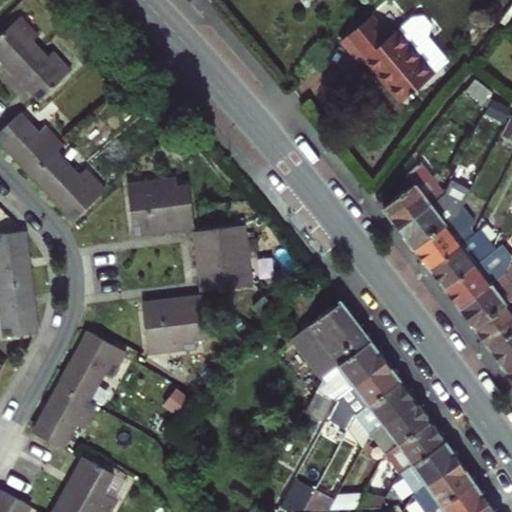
[(370,14),(340,39),(357,60),(363,56),(399,99),(431,73),(396,30),(389,36),(370,14)]
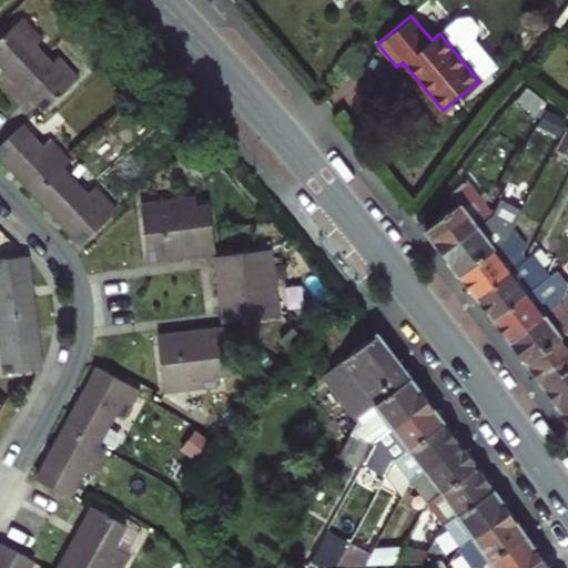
[(37,48),(42,41),(22,19),(0,38),(0,64),(14,81),(42,54),(37,48)]
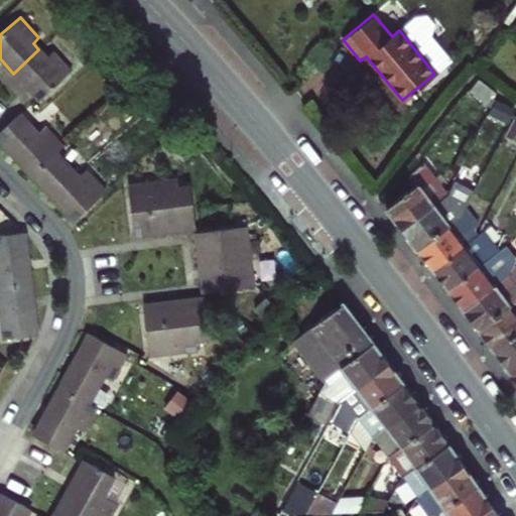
[(13,74),(36,98),(39,101),(71,72),(52,51),(46,57),(38,49),(13,74)]
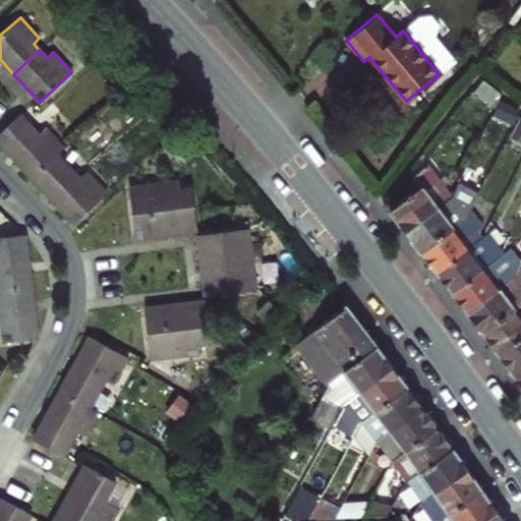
[(97,79),(113,64),(105,57),(90,71),(97,79)]
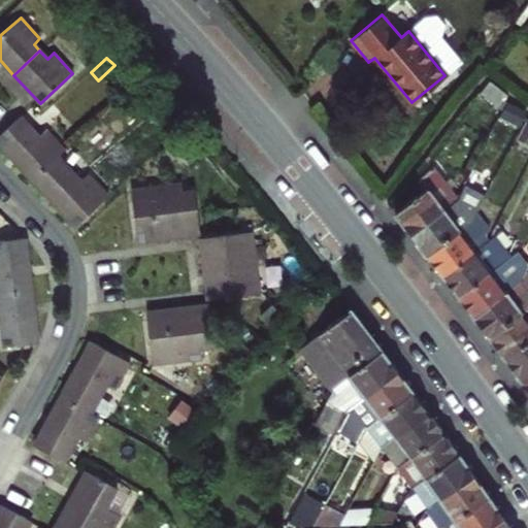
[(489,80),(480,93),(501,110),(505,100),(507,96),(489,80)]
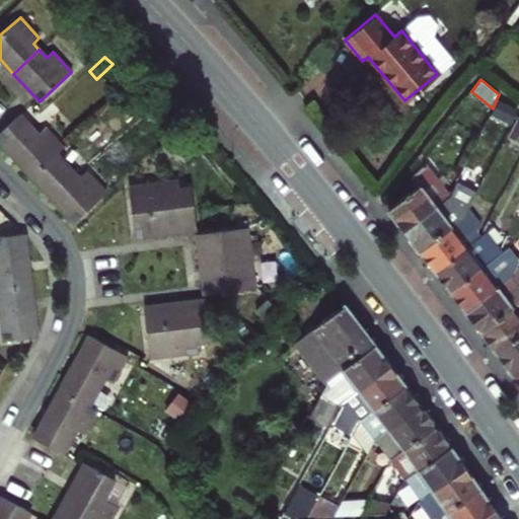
[(508,128),(515,114),(517,109),(497,98),(493,108),(488,117),(508,128)]
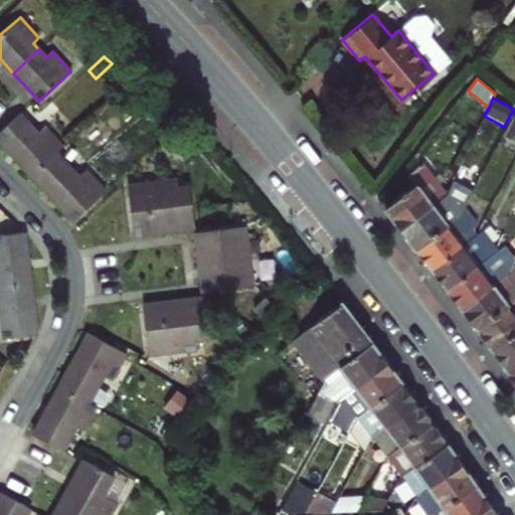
[(0,141),(32,176),(57,153),(64,146),(47,127),(39,133),(21,113),(0,131),(0,141)]
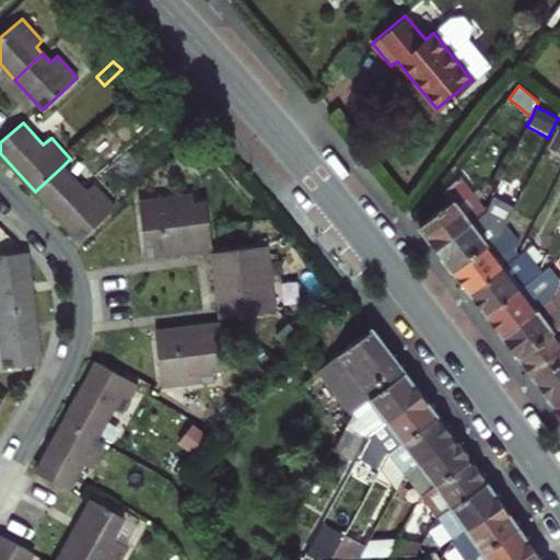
[(548,144),(559,150),(559,125),(558,124),(548,144)]
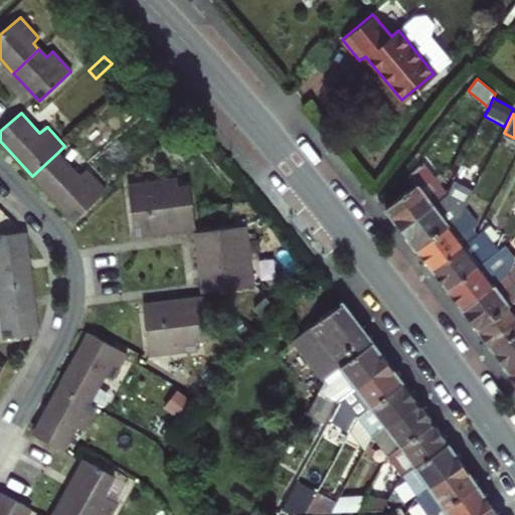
[(153,146),(169,130),(163,123),(146,138),(153,146)]
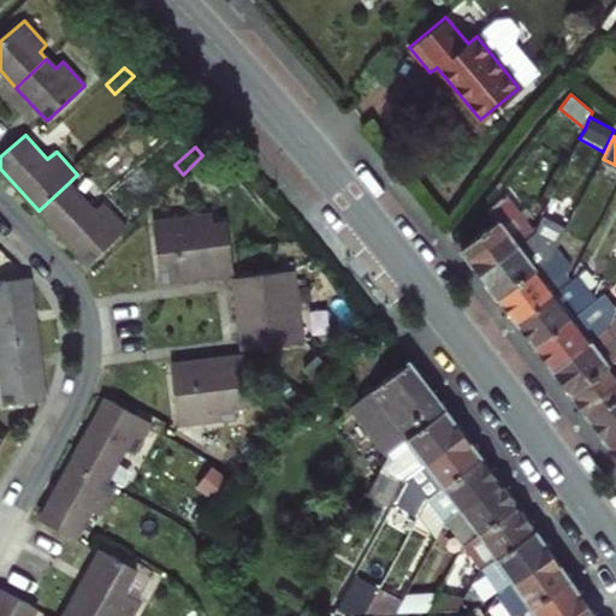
[(126,229),(102,202),(94,211),(69,183),(39,211),(89,265),(126,229)]
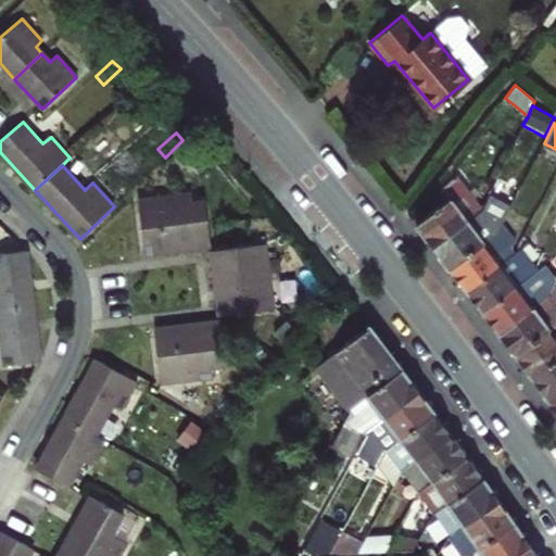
[(416,225),(432,247),(483,209),(456,173),(440,185),(451,198),(416,225)]
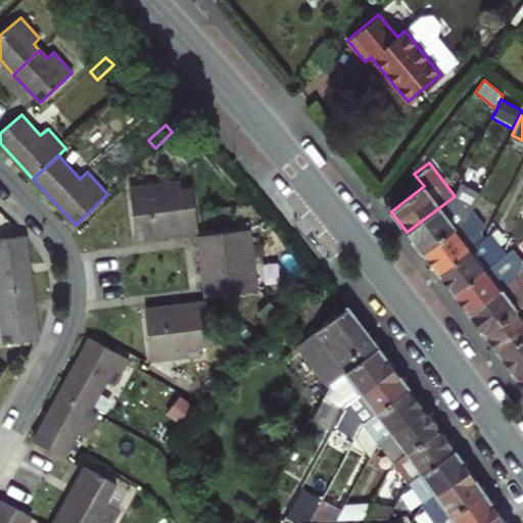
[(137,239),(169,235),(167,228),(198,224),(197,212),(194,188),(181,189),(180,181),(130,187),(137,239)]
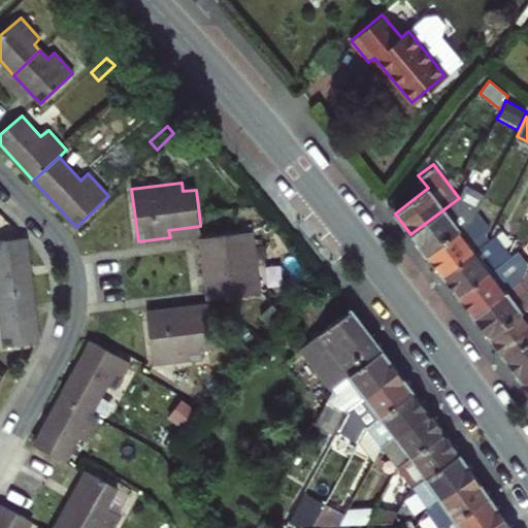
[(459,198),(410,234),(427,255),(472,221),(475,213),(484,197),(471,192),(465,206),(459,198)]
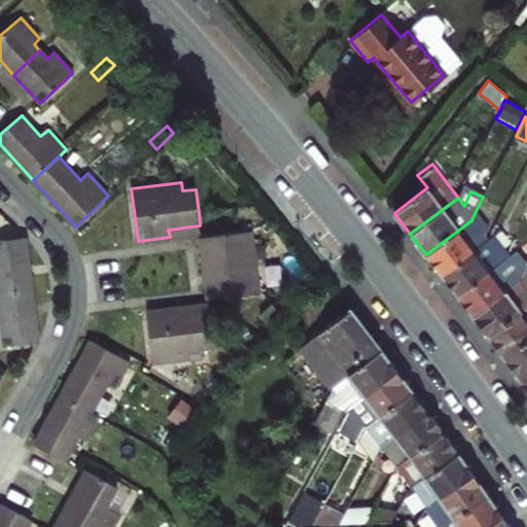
[(471,220),(426,254),(442,274),(485,242),(479,234),(487,227),(475,213),(471,220)]
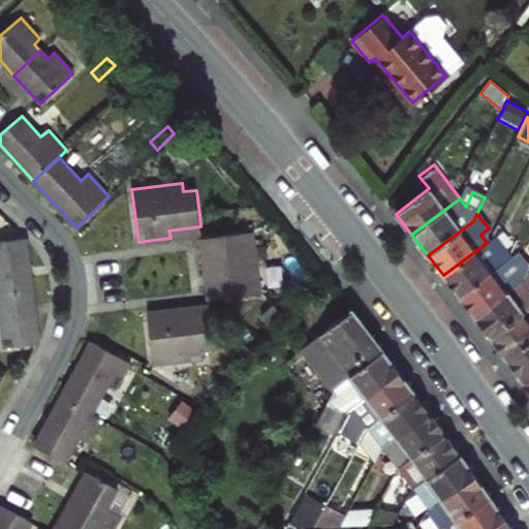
[(168,230),(170,238),(201,234),(200,226),(168,230)]
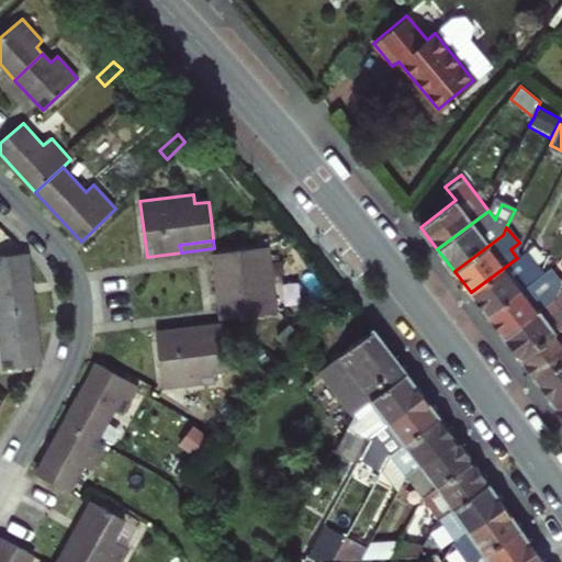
[(269,247),(215,254),(213,254),(221,321),(277,312),(269,247)]
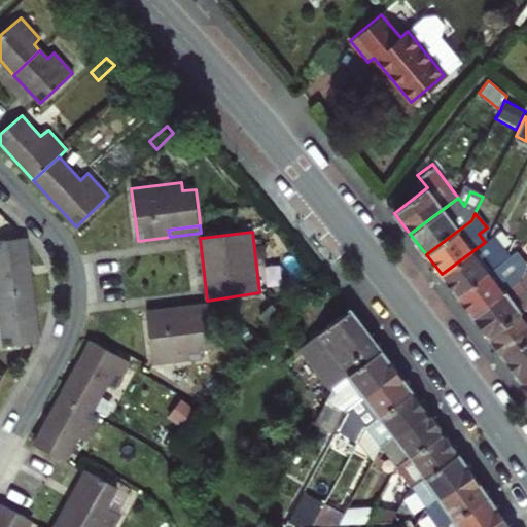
[(442,274),(458,295),(503,260),(506,254),(492,236),(485,242),(442,274)]
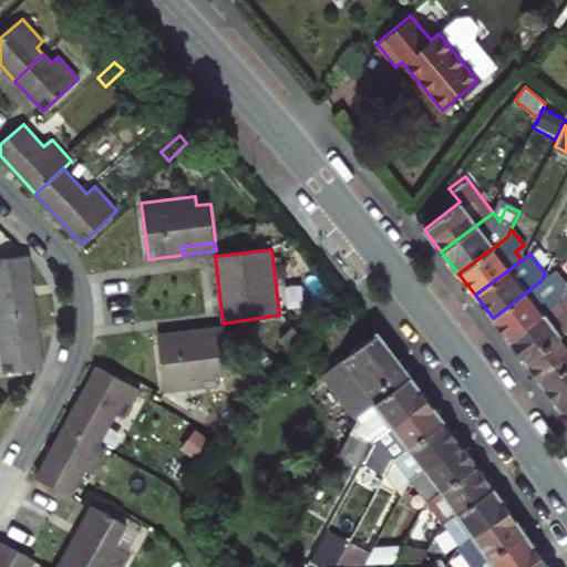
[(0,316),(34,312),(28,258),(28,255),(0,257),(0,316)]
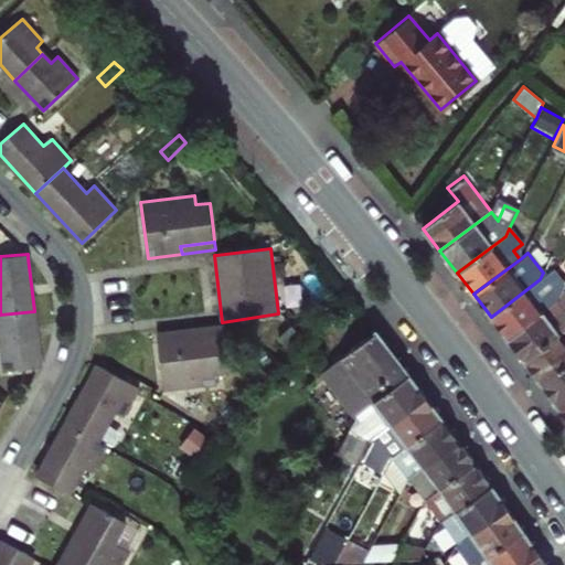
[(491,317),(508,339),(555,304),(561,291),(564,286),(544,270),(543,273),(540,279),(491,317)]
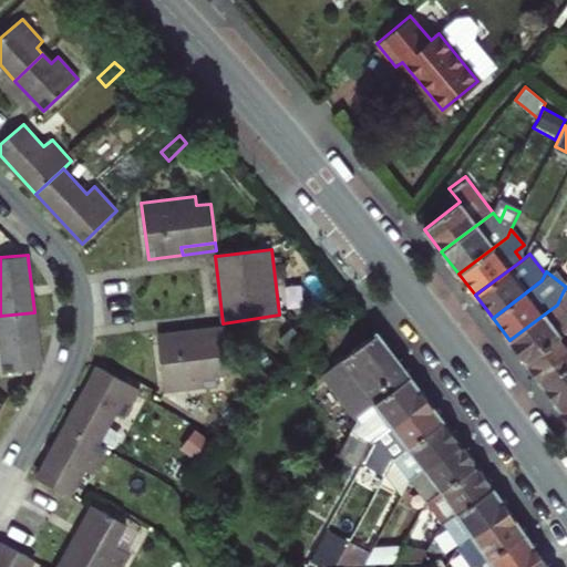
[(557,305),(509,340),(526,361),(566,329),(566,295),(563,292),(557,305)]
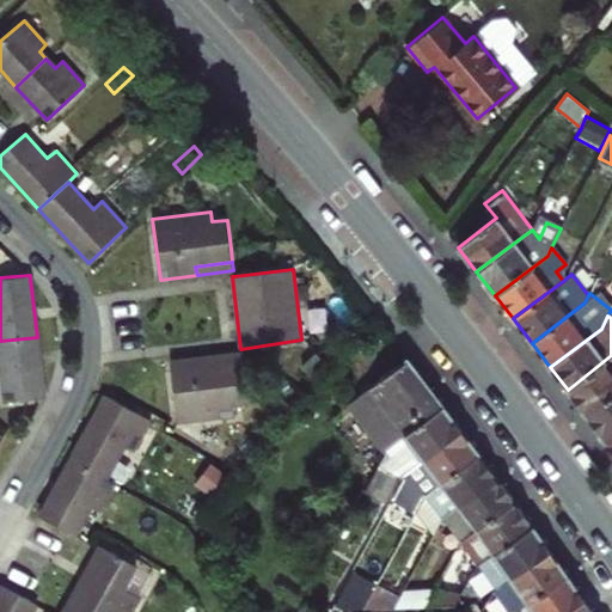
[(44,396),(37,337),(0,341),(0,359),(5,401),(44,396)]
